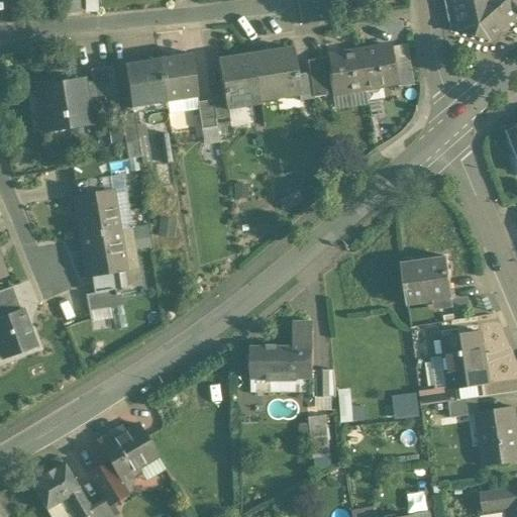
[(461,29),(455,0),(445,0),(452,30),(461,29)]
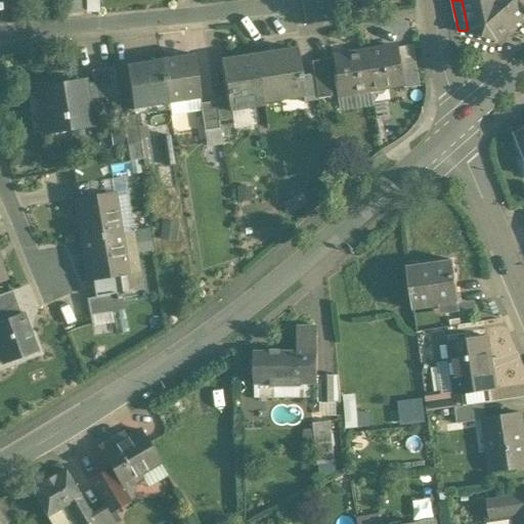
[(523,0),(462,0),(468,30),(497,40),(523,14),(523,0)]
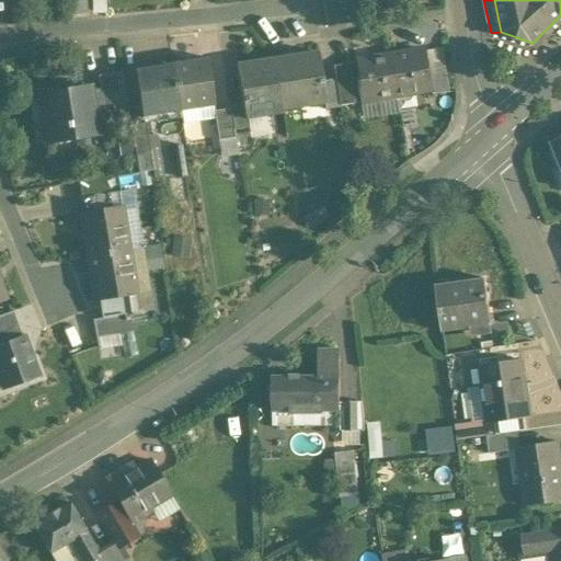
[(426,50),(391,56),(398,95),(433,90),(432,86),(430,72),(426,50)]
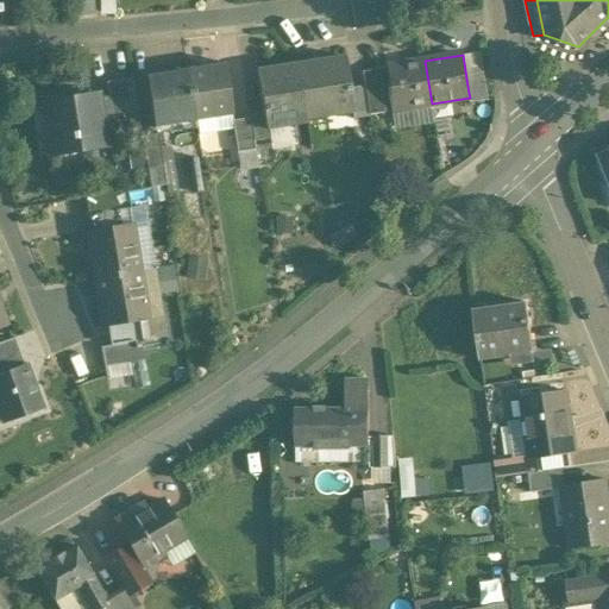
[(345,58),(296,66),(305,118),(306,118),(351,111),(353,110),(350,88),(345,58)]
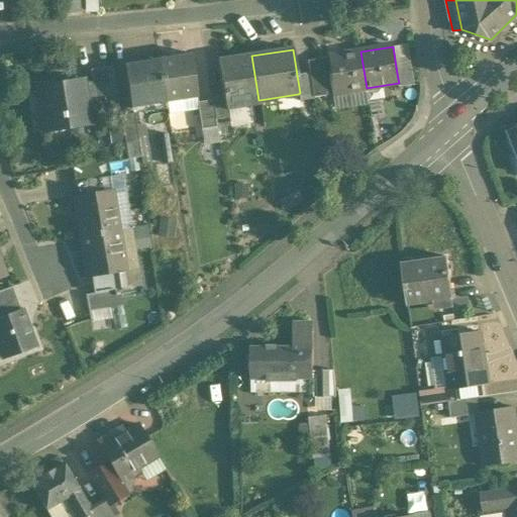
[(360,52),(320,59),(324,85),(333,84),(334,94),(367,88),(360,52)]
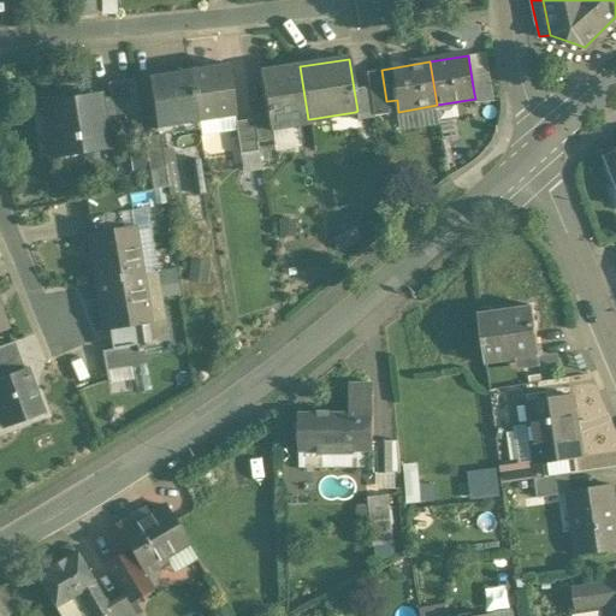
[(226,65),(188,71),(196,122),(235,117),(226,65)]
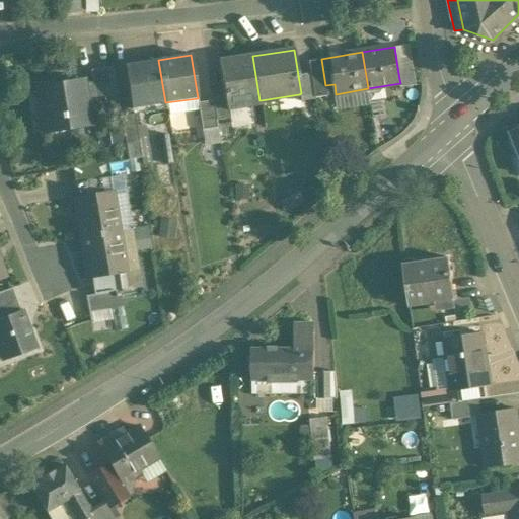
[(252,56),(219,62),(224,96),(227,110),(228,110),(228,106),(241,104),(242,108),(262,105),(261,100),(260,100),(252,56)]
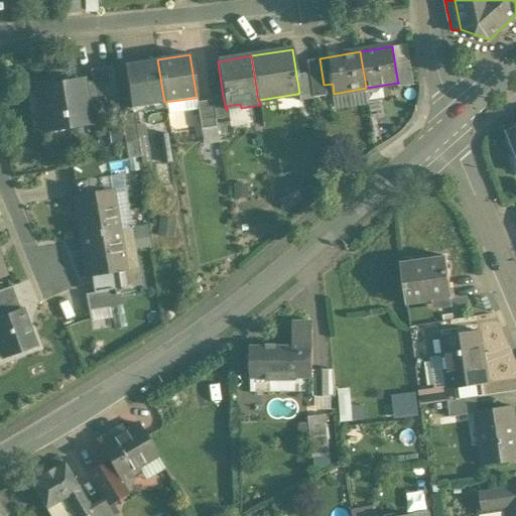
[(319,58),(306,60),(308,73),(312,97),(326,95),(324,85),(319,58)]
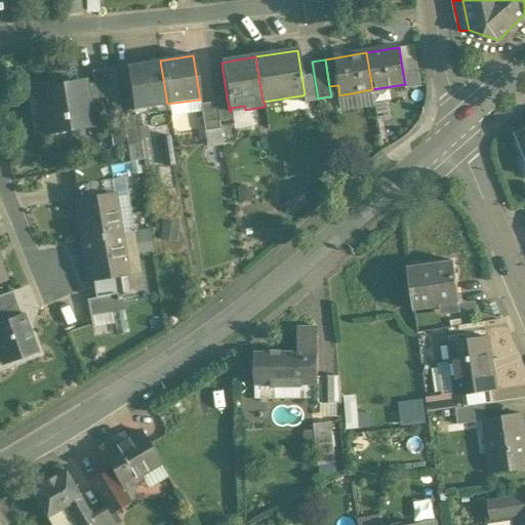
[(160,61),(126,66),(133,110),(167,104),(160,61)]
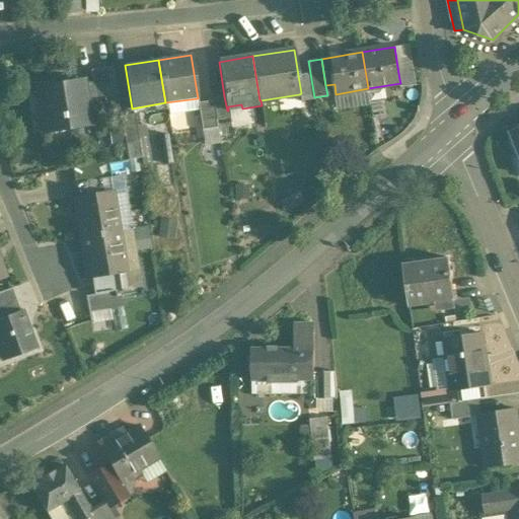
[(410,65),(397,67),(399,79),(413,77),(410,65)]
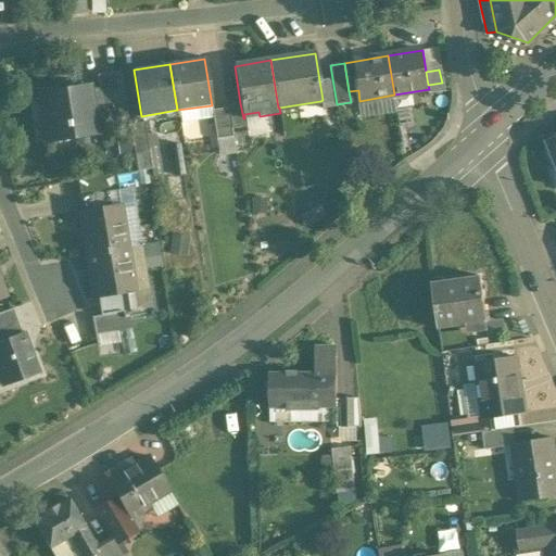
[(121,72),(96,75),(101,105),(126,101),(121,72)]
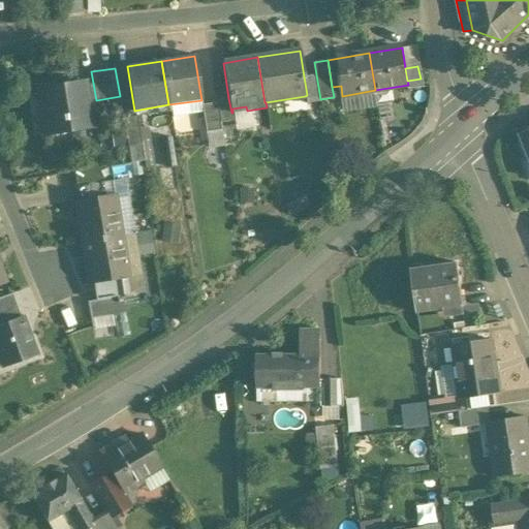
[(316,74),(304,76),(307,95),(305,96),(307,103),(320,101),(320,99),(316,74)]
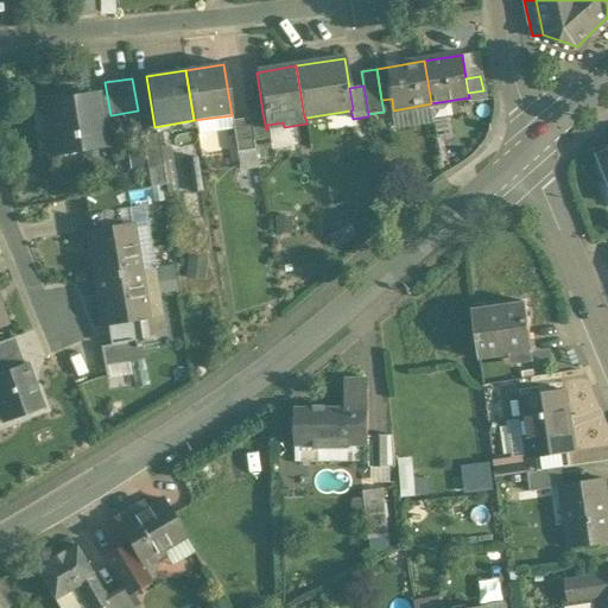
[(71,102),(70,97),(44,101),(54,156),(78,151),(78,147),(103,143),(96,99),(71,102)]
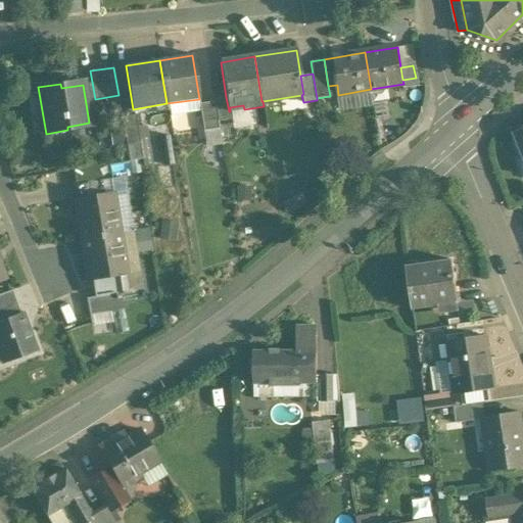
[(229,111),(226,97),(214,99),(215,101),(218,122),(232,119),(230,111),(229,111)]
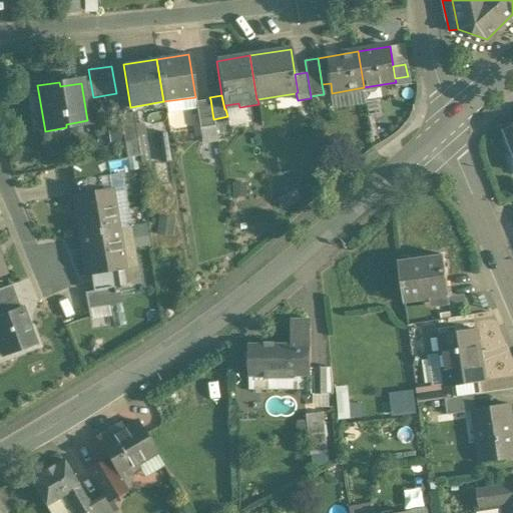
[(210,99),(195,102),(199,128),(214,126),(213,119),(210,99)]
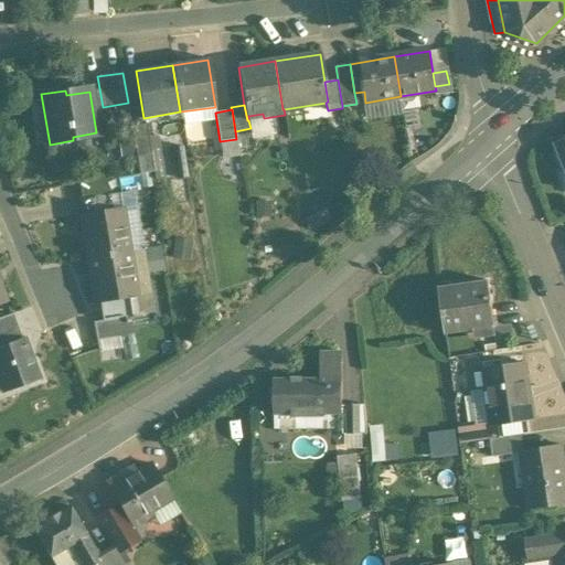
[(153,172),(146,124),(131,126),(139,174),(153,172)]
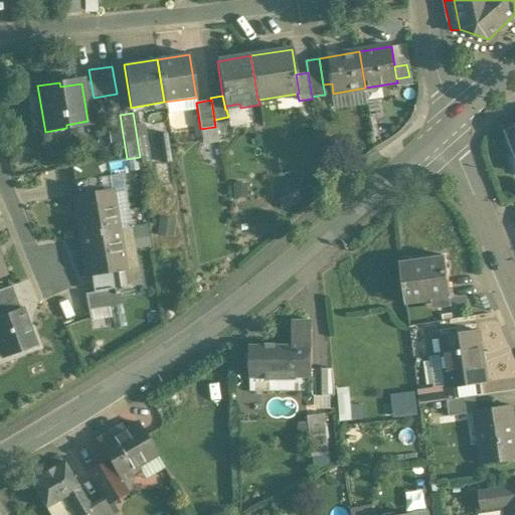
[(514,126),(506,130),(514,151),(514,126)]
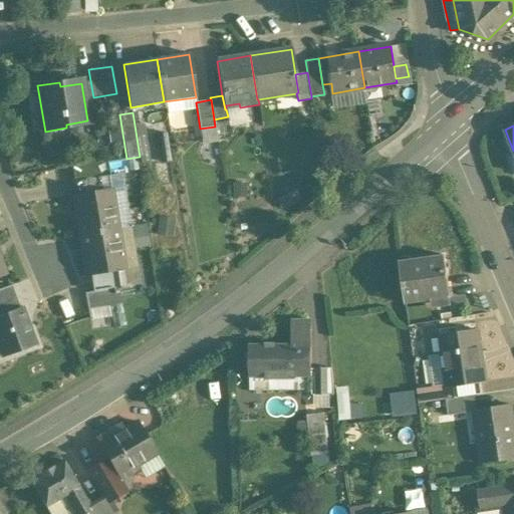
[(71,168),(73,180),(98,176),(98,178),(109,176),(106,162),(71,168)]
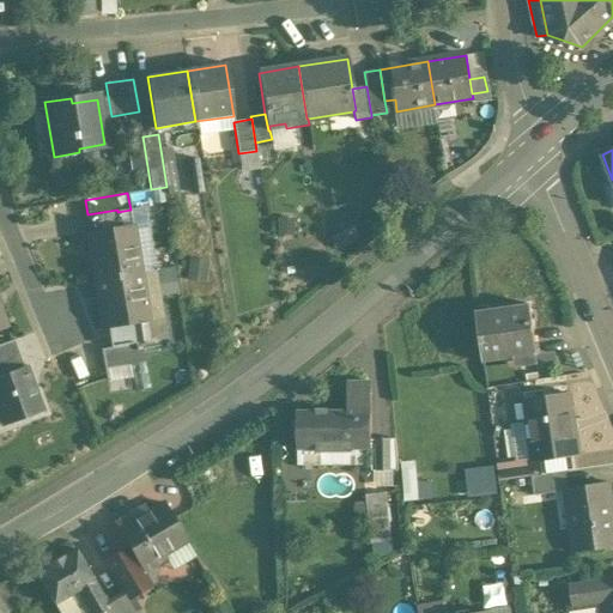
[(117,212),(121,228),(133,226),(140,273),(155,271),(145,207),(131,210),(117,212)]
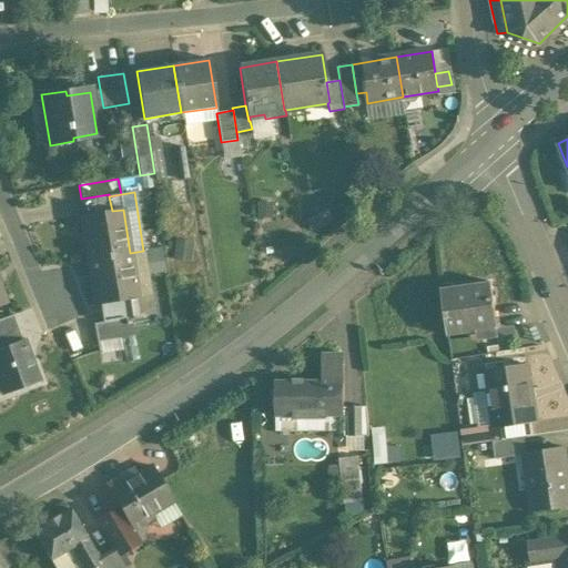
[(112,211),(109,196),(109,194),(81,199),(84,215),(112,211)]
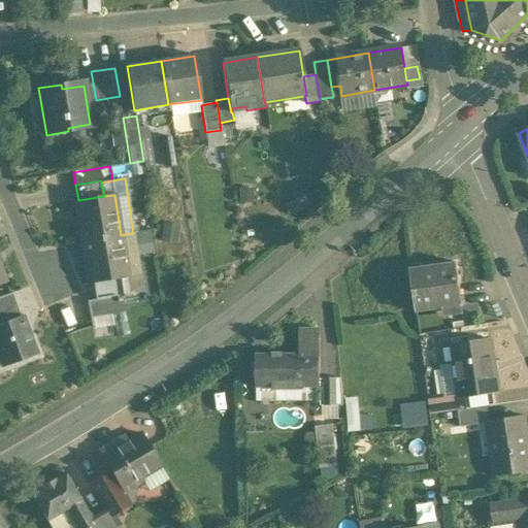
[(83,242),(121,235),(114,195),(104,196),(78,200),(75,201),(83,242)]
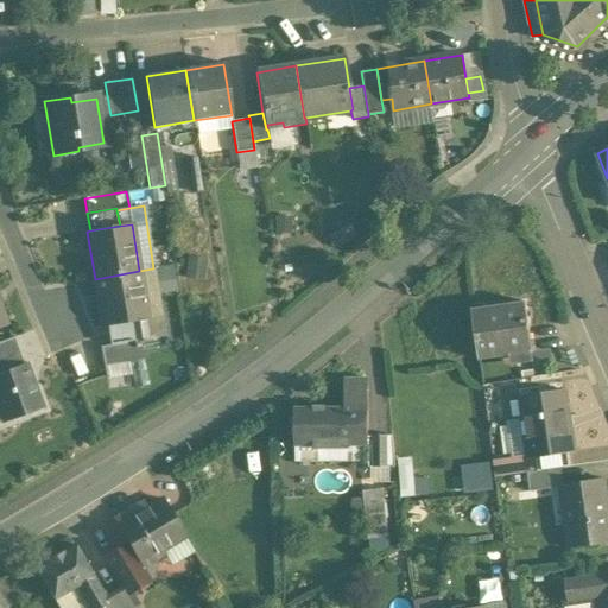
[(138,320),(141,341),(182,335),(178,312),(162,316),(153,268),(139,271),(147,318),(138,320)]
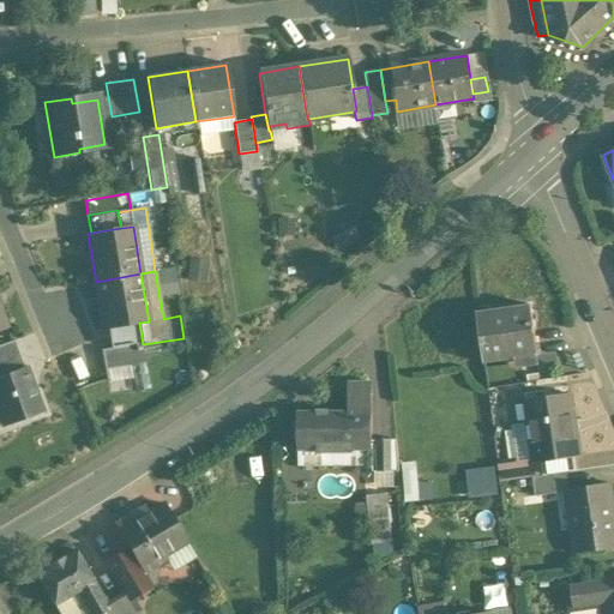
[(108,329),(139,323),(149,321),(140,274),(96,282),(104,329),(108,329)]
